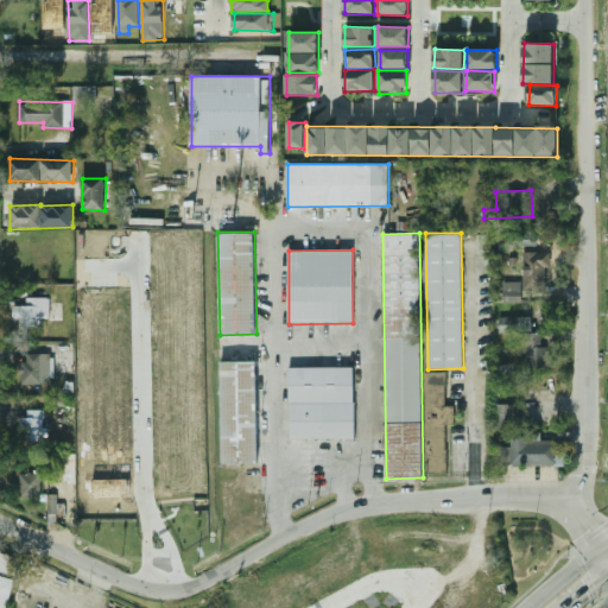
[(549,253),(524,252),(523,291),(546,291),(549,253)]
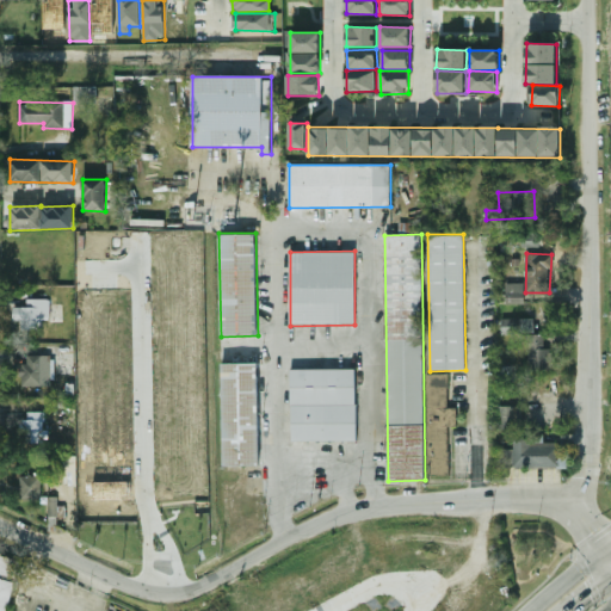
[(506,304),(524,303),(524,283),(506,284),(506,304)]
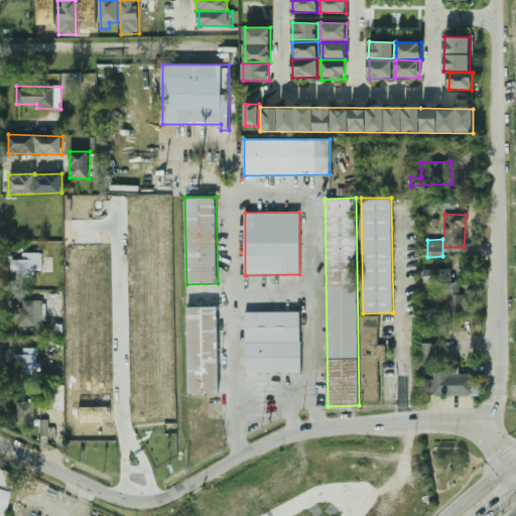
[(18,279),(35,278),(35,269),(42,269),(42,252),(22,253),(22,259),(11,260),(11,271),(18,271),(18,279)]
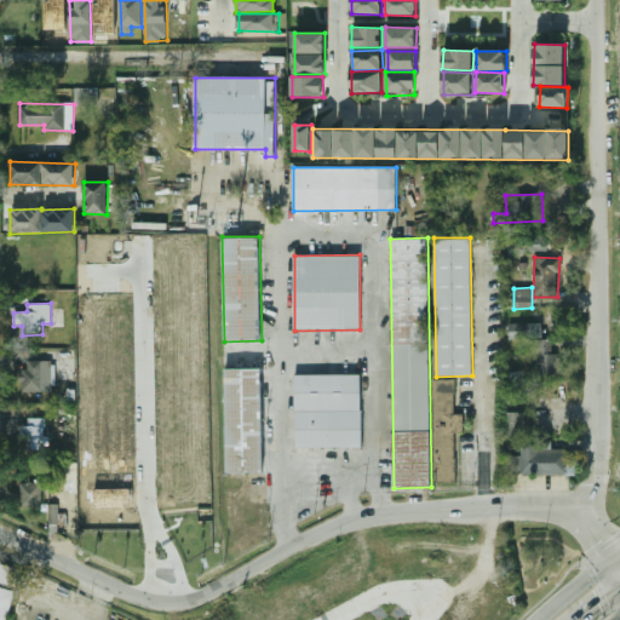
[(541,322),(509,323),(510,339),(543,338),(541,322)]
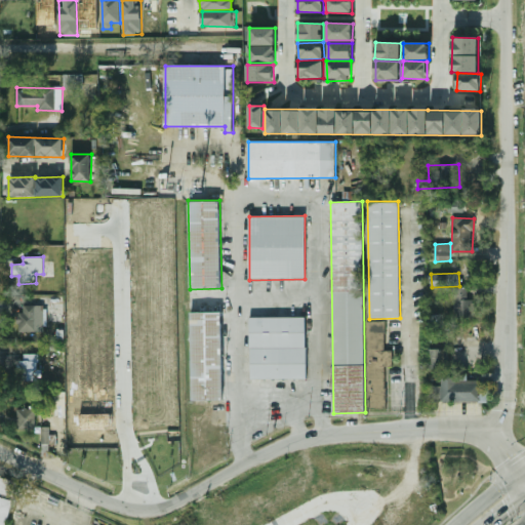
[(449,305),(453,305),(454,319),(475,319),(474,300),(468,300),(468,287),(448,287),(449,305)]
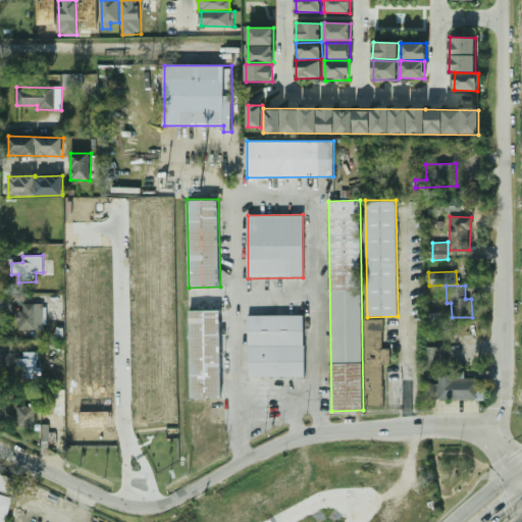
[(44,304),(23,304),(23,312),(17,311),(17,329),(43,330),(44,304)]
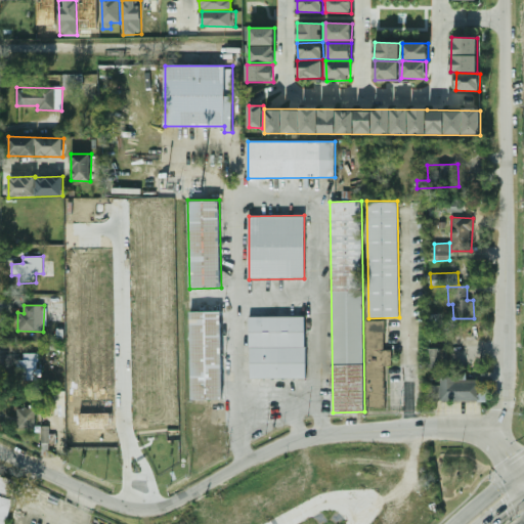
[(189,311),(190,399),(222,398),(220,310),(189,311)]
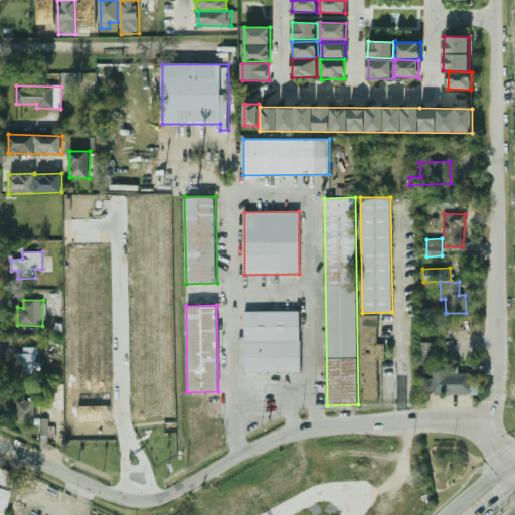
[(244,312),(245,372),(301,372),(300,311),(244,312)]
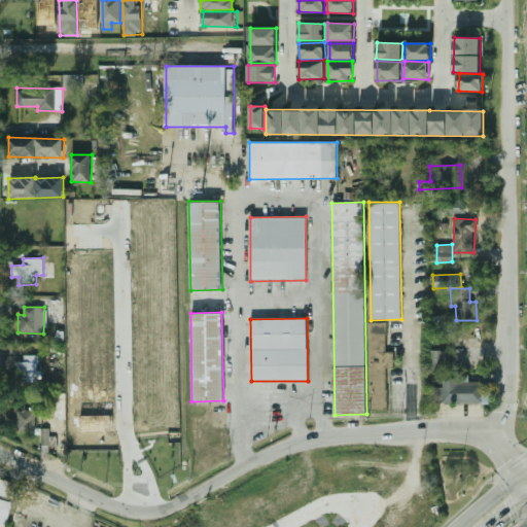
[(367,321),(369,410),(388,409),(386,369),(393,367),(393,352),(386,352),(386,321),(367,321)]
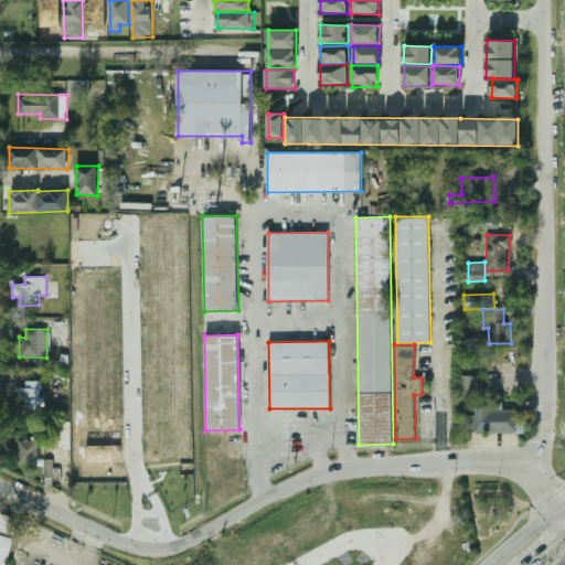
[(483,396),(483,375),(461,376),(461,397),(483,396)]
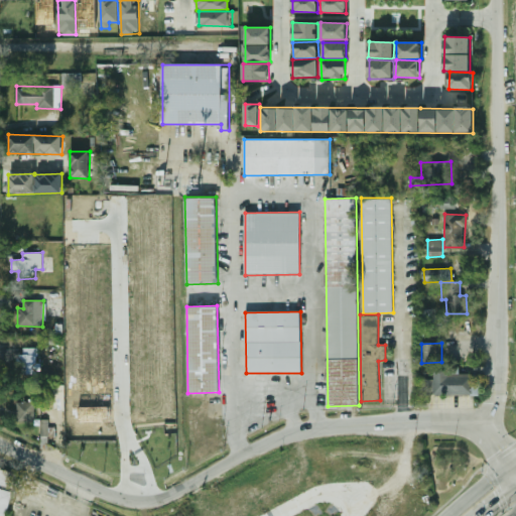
[(38,374),(38,348),(19,348),(18,373),(38,374)]
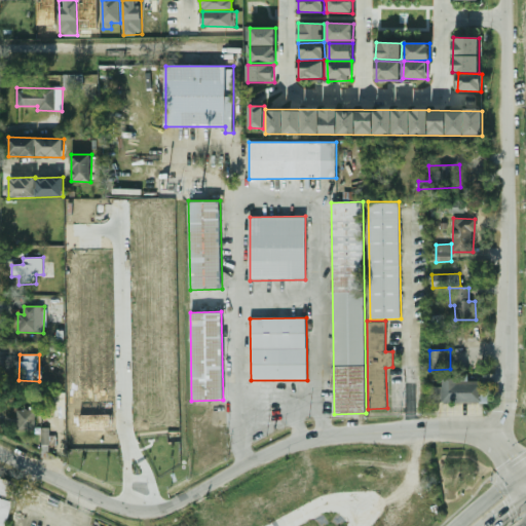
[(430,402),(481,403),(482,381),(467,381),(468,374),(443,373),(442,387),(430,386),(430,402)]
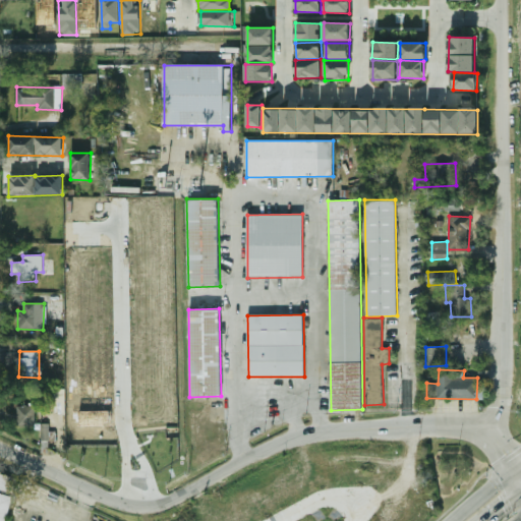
[(35,406),(17,406),(17,426),(36,425),(35,406)]
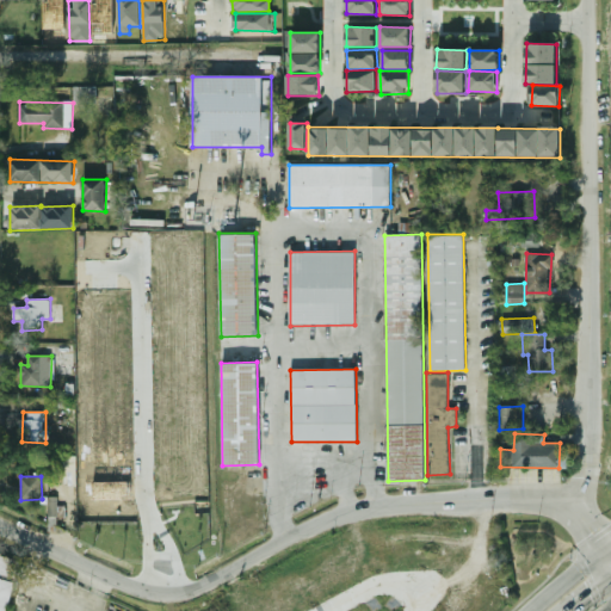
[(49,517),(59,517),(57,497),(48,497),(49,517)]
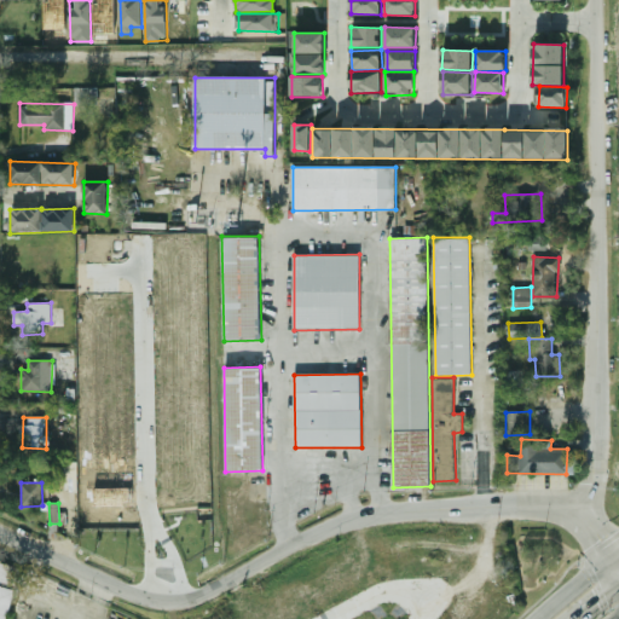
[(0,618),(6,618),(18,566),(0,561),(0,618)]
